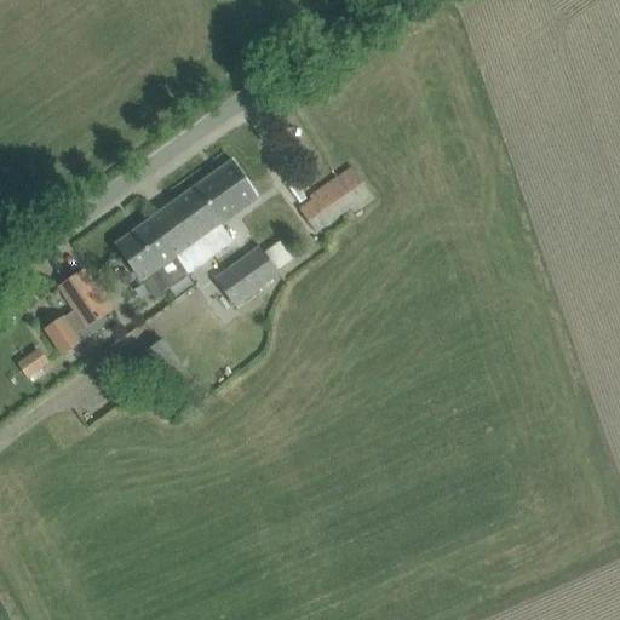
[(188,275),(212,257),(233,242),(220,225),(257,199),(233,162),(151,220),(188,275)]
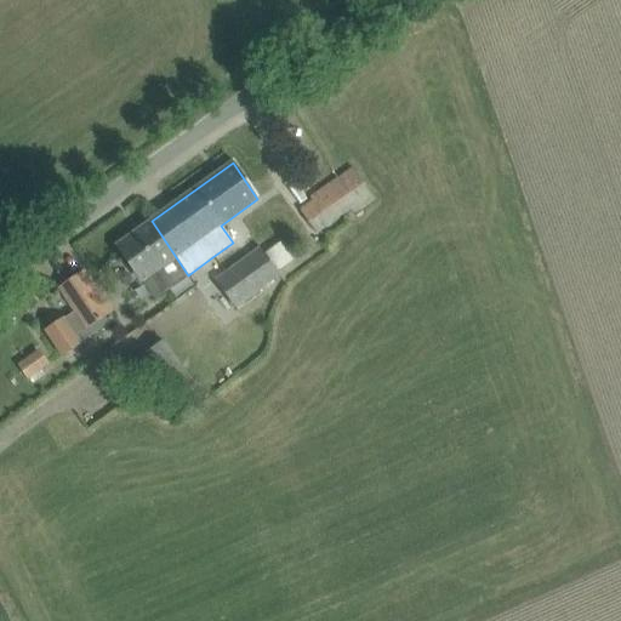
[(370,193),(368,189),(353,169),(297,208),(314,232),(370,193)]
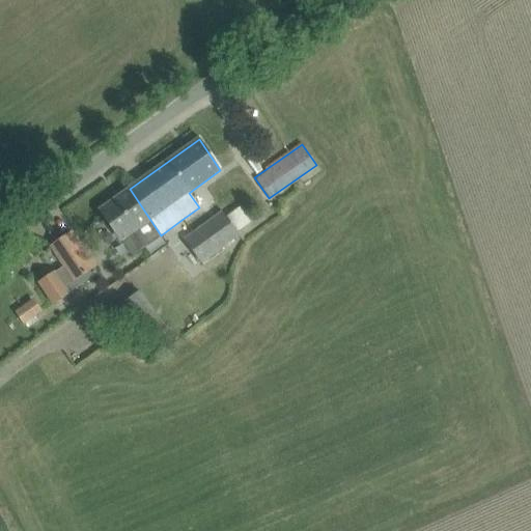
[(161,235),(130,189),(129,188),(100,210),(132,256),(161,235)]
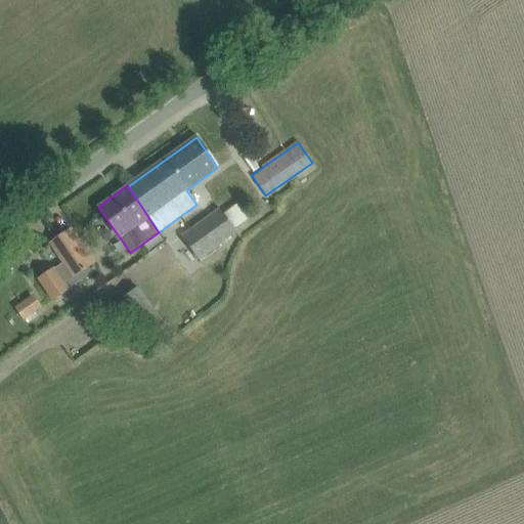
[(236,232),(234,229),(247,221),(234,204),(222,213),(220,210),(181,236),(185,243),(198,260),(236,232)]
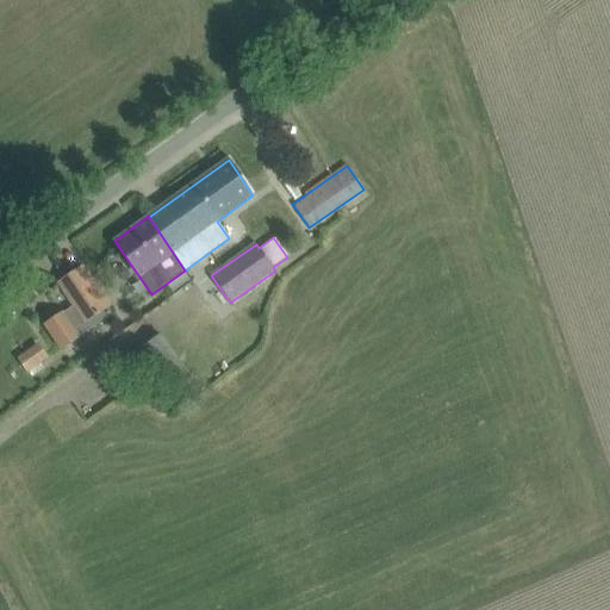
[(62,311),(43,325),(62,352),(80,340),(79,337),(106,318),(112,315),(107,307),(109,306),(95,287),(82,267),(58,284),(72,304),(74,305),(63,312),(62,311)]
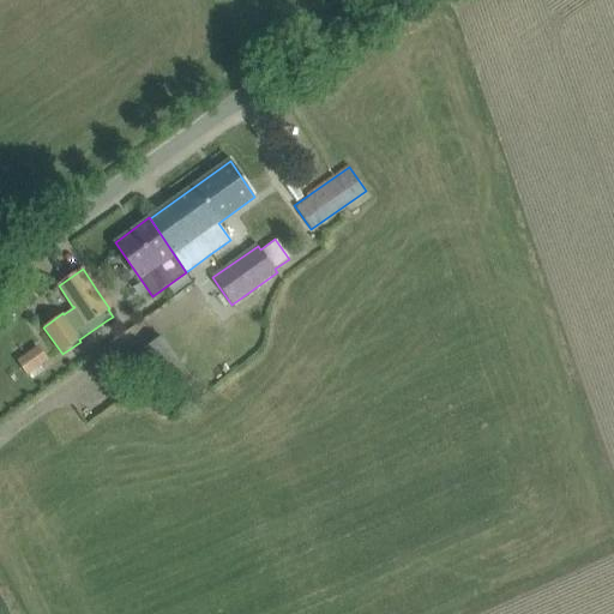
[(193,380),(158,335),(138,350),(155,371),(157,368),(176,393),(193,380)]
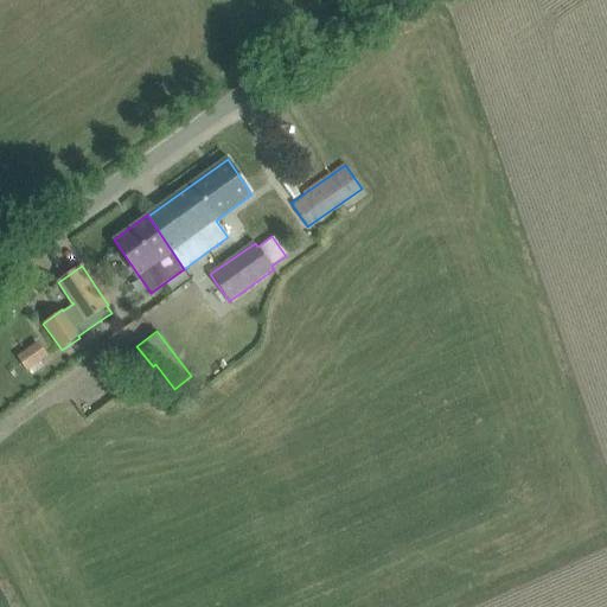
[(37,343),(17,357),(27,371),(40,362),(48,357),(37,343)]
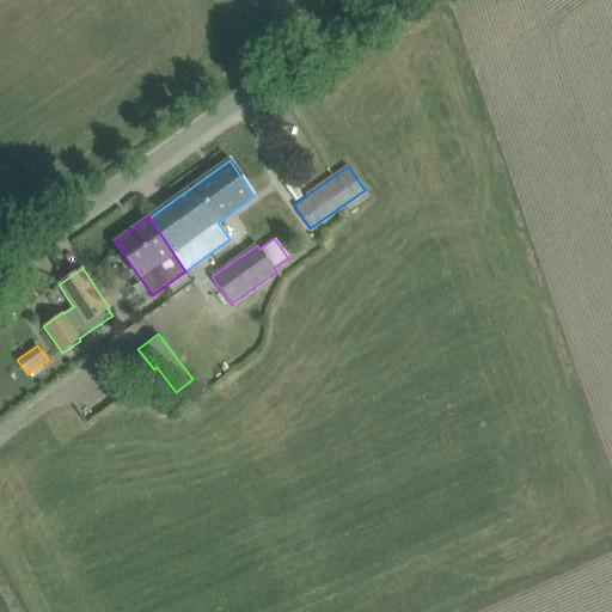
All buildings are outlined.
